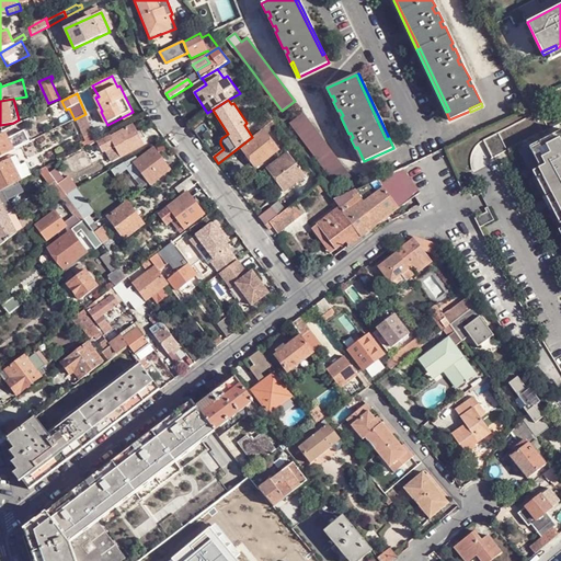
[(339,187),(352,178),(304,113),(290,123),(339,187)]
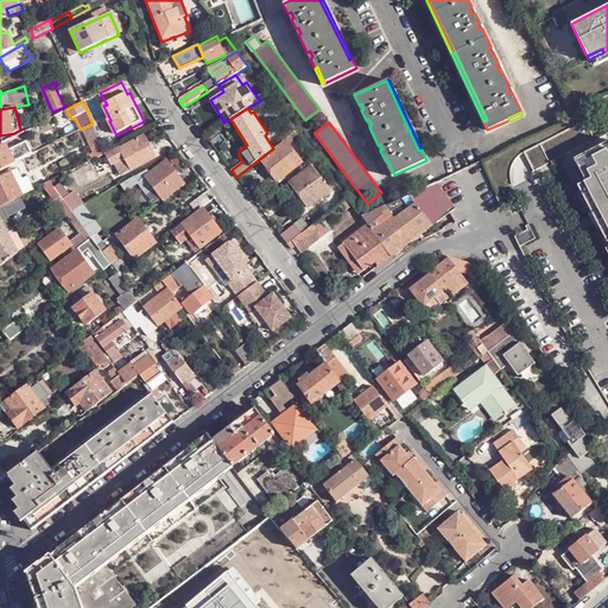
[(92,140),(89,141),(94,152),(92,153),(94,159),(107,153),(93,124),(86,127),(92,140)]
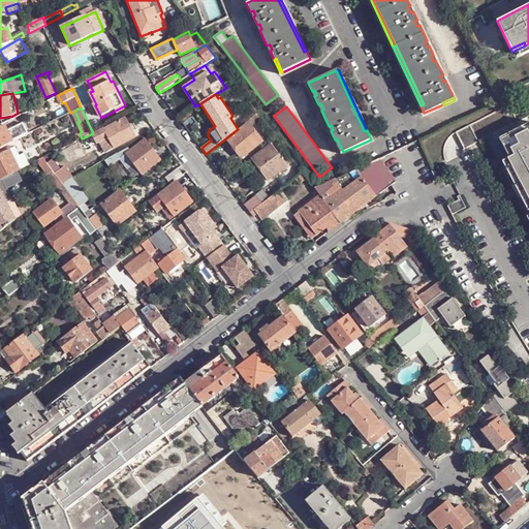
[(12,118),(10,120),(13,125),(24,119),(21,114),(19,116),(12,118)]
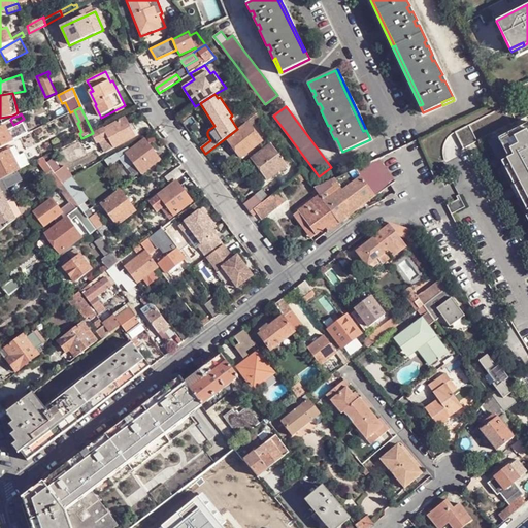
[(228,139),(241,157),(243,159),(245,157),(243,155),(262,141),(251,126),(261,118),(258,113),(246,122),(249,124),(228,139)]
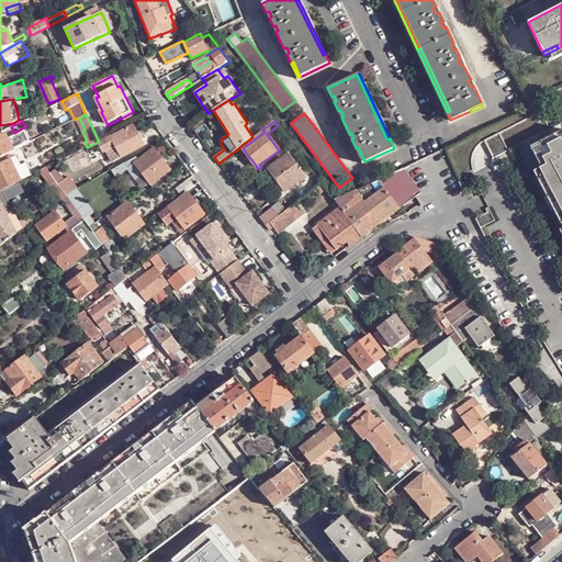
[(145,145),(134,124),(112,136),(111,135),(99,142),(104,153),(110,149),(116,146),(122,157),(145,145)]
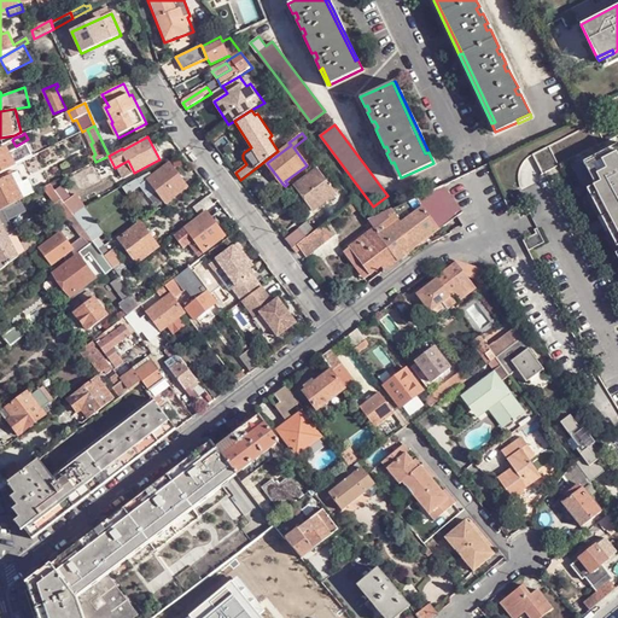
[(0,149),(0,173),(17,164),(9,145),(0,149)]
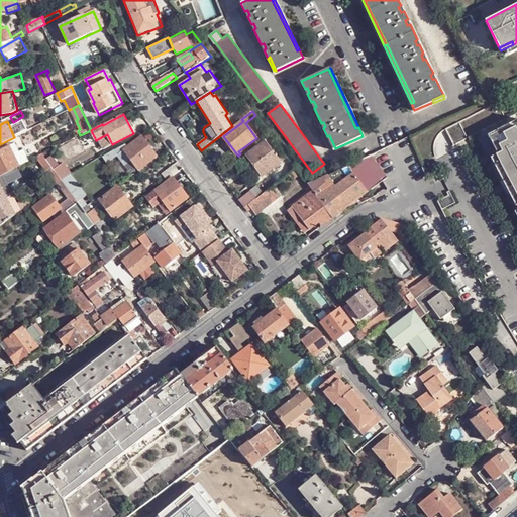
[(516,124),(516,123),(487,138),(497,158),(496,158),(508,182),(503,185),(507,192),(512,190),(516,199),(516,124)]
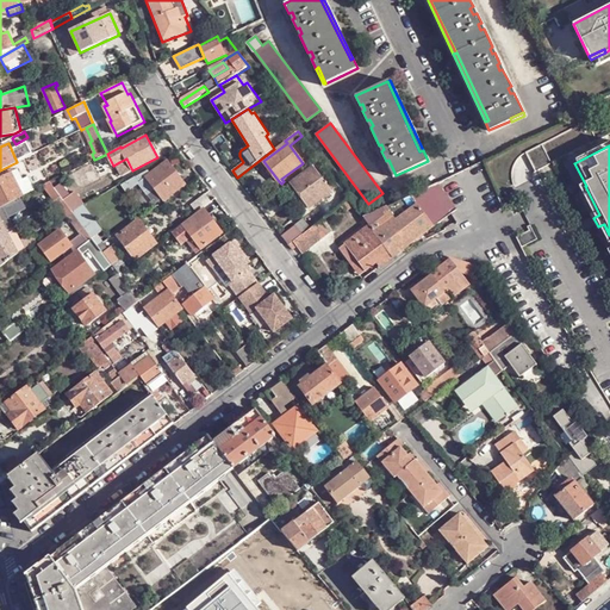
[(132,170),(126,159),(119,162),(126,174),(132,170)]
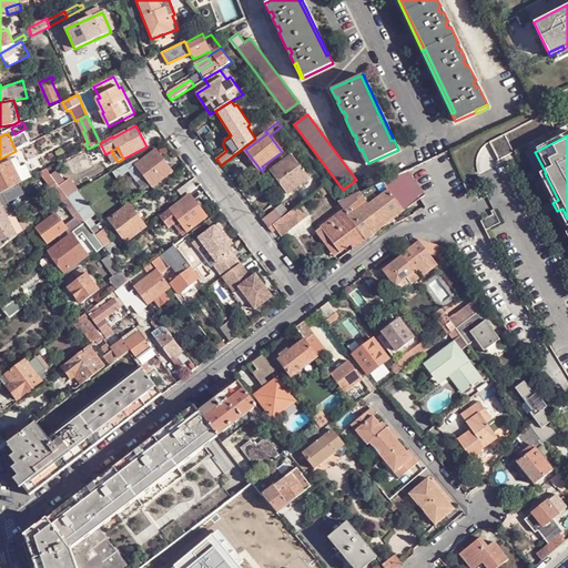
[(173,171),(156,149),(141,161),(139,159),(127,165),(120,170),(123,174),(130,170),(137,164),(154,186),(173,171)]
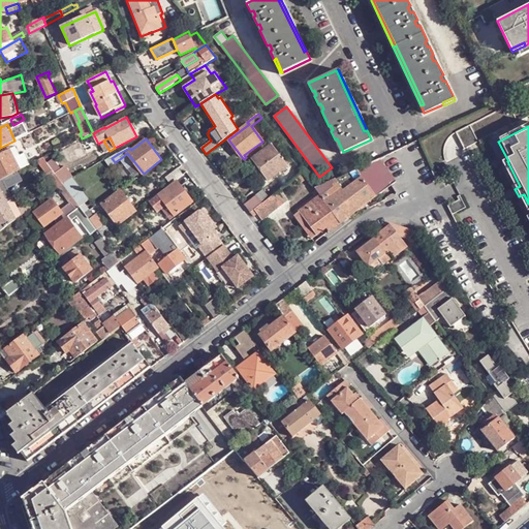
[(253,158),(269,180),(286,166),(287,168),(289,167),(288,165),(273,144),(253,158)]
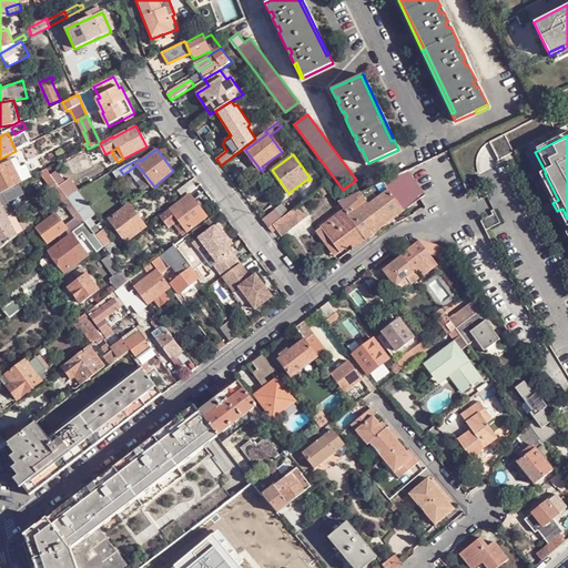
[(0,192),(20,182),(22,182),(12,160),(14,159),(13,156),(8,159),(9,161),(6,162),(4,160),(0,162),(0,192)]
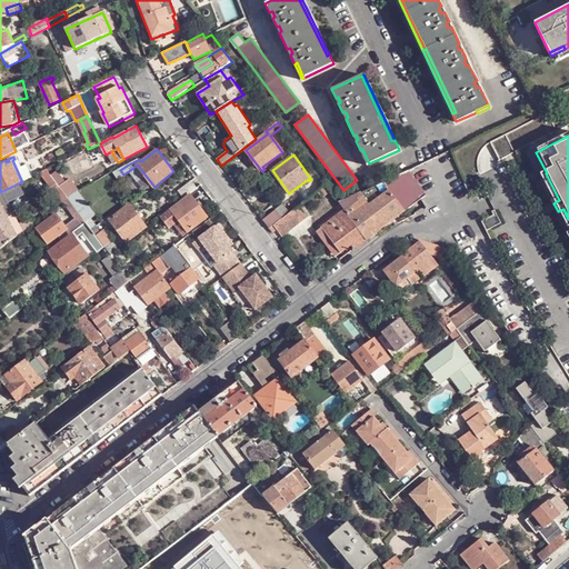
[(15,159),(12,160),(22,182),(29,179),(18,157),(15,159)]
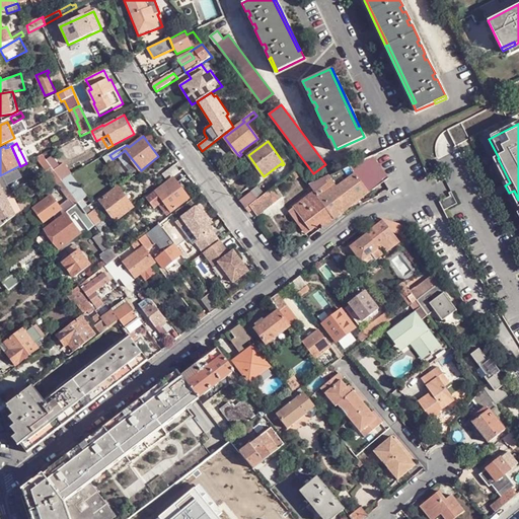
[(138,176),(142,172),(141,170),(125,150),(119,155),(124,161),(125,160),(138,176)]
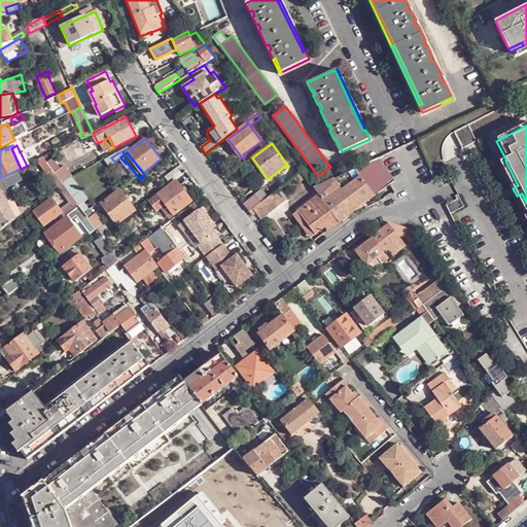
[(47,162),(44,156),(38,160),(44,168),(48,173),(49,172),(54,170),(47,162)]
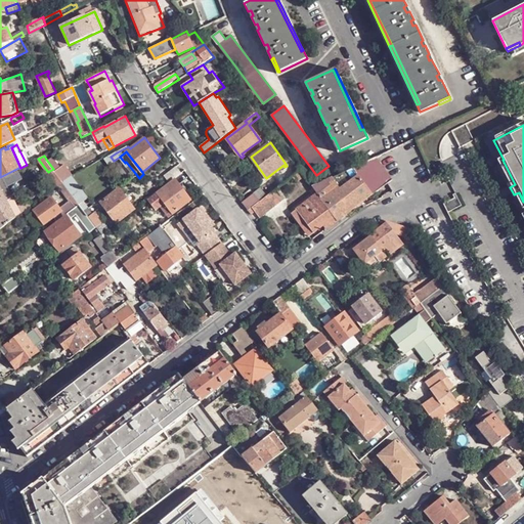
[(392,179),(377,157),(332,178),(313,187),(315,191),(315,190),(316,191),(337,220),(348,213),(392,179)]
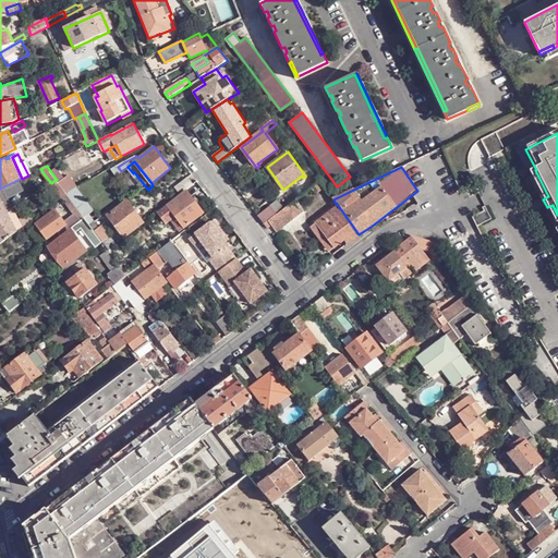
[(556,225),(557,223),(557,215),(553,205),(547,207),(543,199),(548,196),(535,170),(530,173),(542,197),(540,198),(546,211),(548,210),(556,225)]
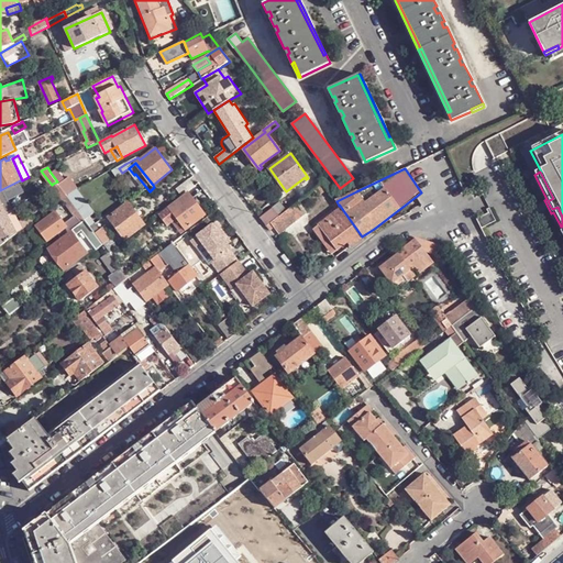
[(74,186),(67,178),(62,183),(59,184),(66,192),(74,186)]
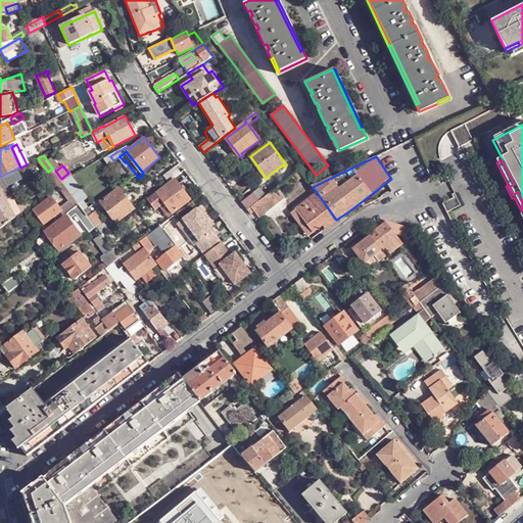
[(164,176),(170,182),(182,172),(178,165),(164,176)]
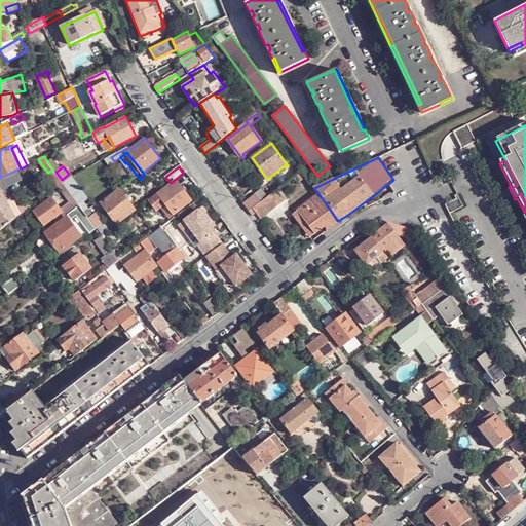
[(292,170),(296,176),(298,174),(301,172),(297,166),(292,170)]
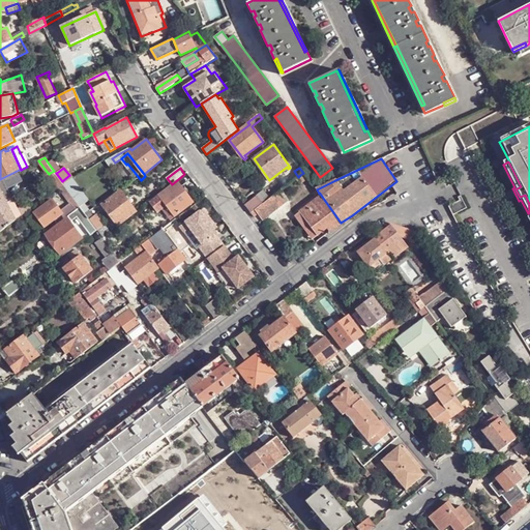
[(0,204),(7,200),(13,196),(9,188),(24,180),(19,170),(0,179),(0,204)]
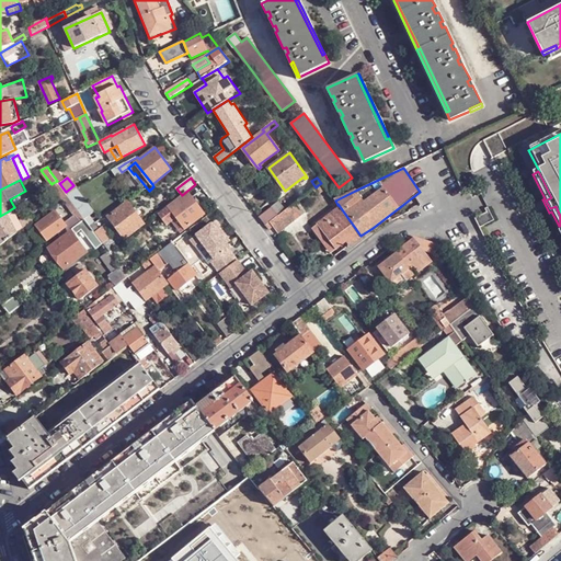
[(63,197),(67,194),(66,192),(59,183),(57,181),(53,183),(63,197)]
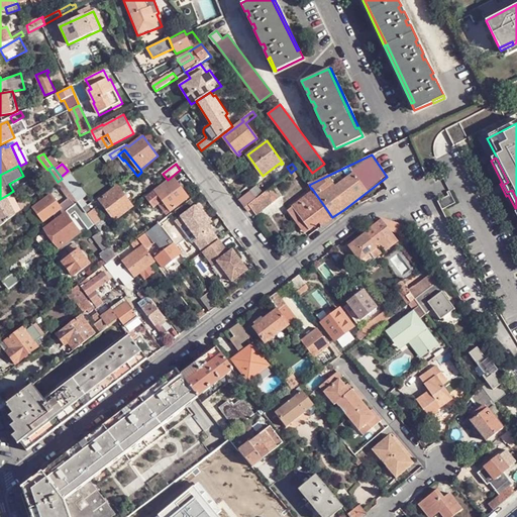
[(289,174),(293,179),(297,176),(293,171),(291,173),(289,174)]
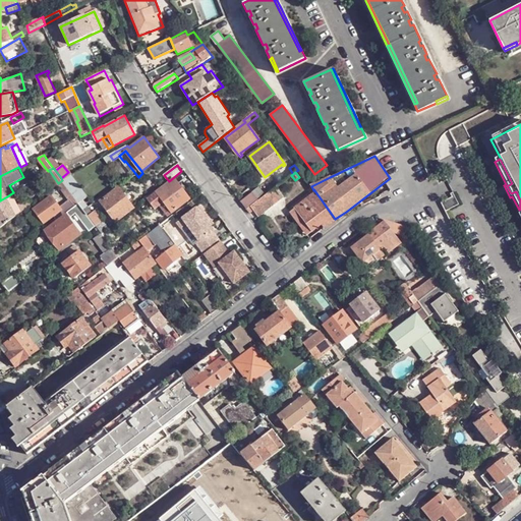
[(89,196),(72,175),(68,177),(63,181),(79,204),(84,210),(90,206),(85,199),(89,196)]
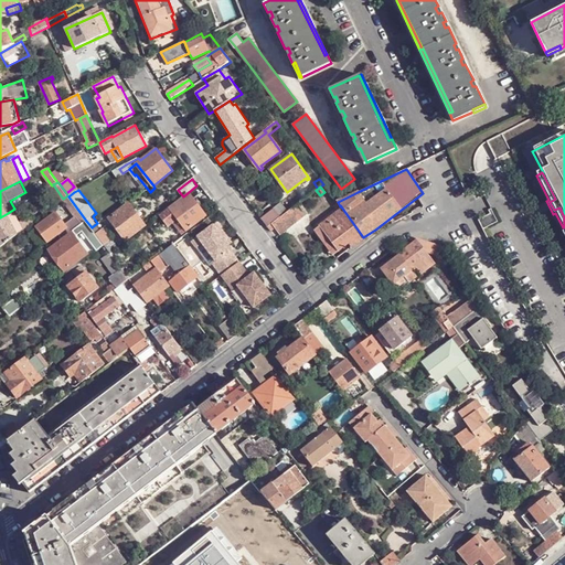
[(190,193),(170,208),(160,215),(169,227),(173,224),(180,220),(188,230),(206,215),(190,193)]
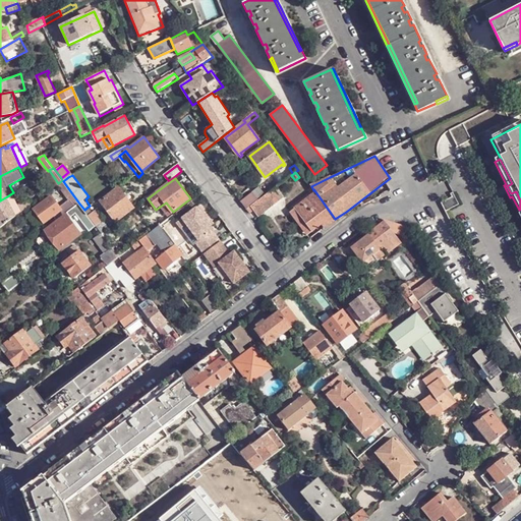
[(56,192),(35,209),(45,223),(55,216),(58,220),(67,212),(76,206),(77,205),(79,204),(76,198),(63,181),(62,180),(58,183),(70,198),(64,204),(56,192)]
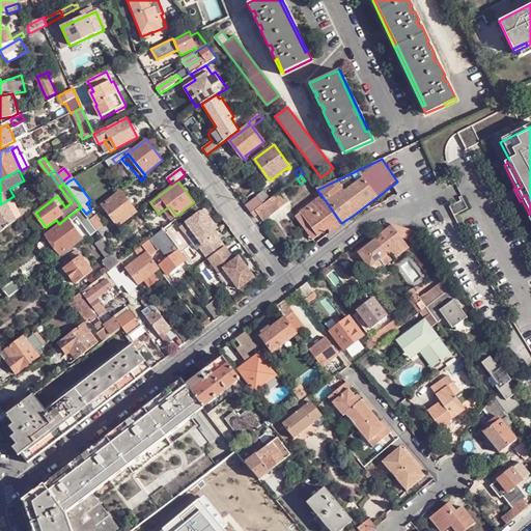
[(262,221),(289,199),(282,190),(271,198),(251,213),(253,216),(257,213),(262,221)]
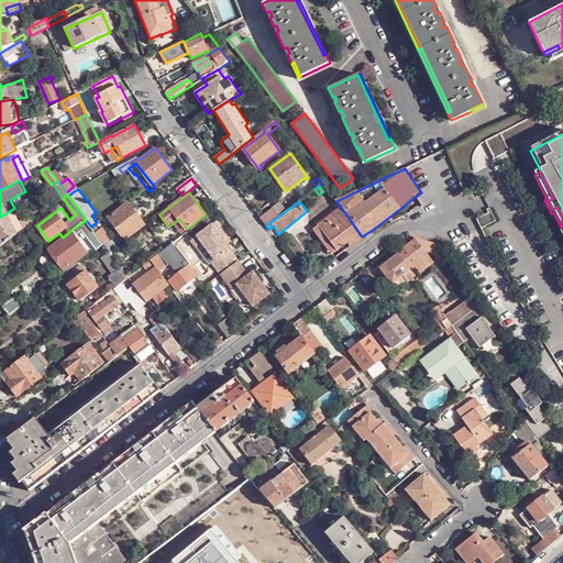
[(110,217),(125,239),(146,224),(130,202),(110,217)]
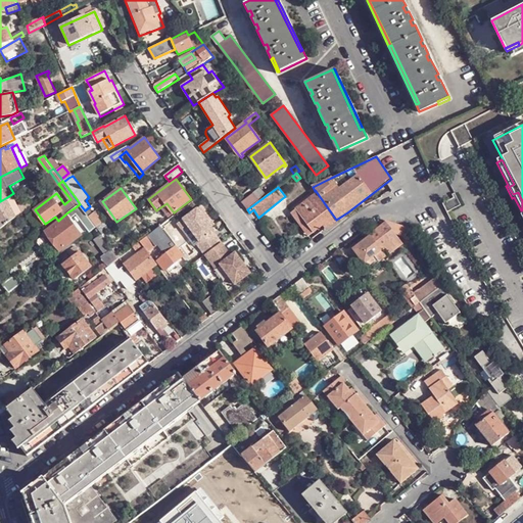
[(241,201),(247,209),(267,195),(262,188),(253,193),(245,199),(241,201)]
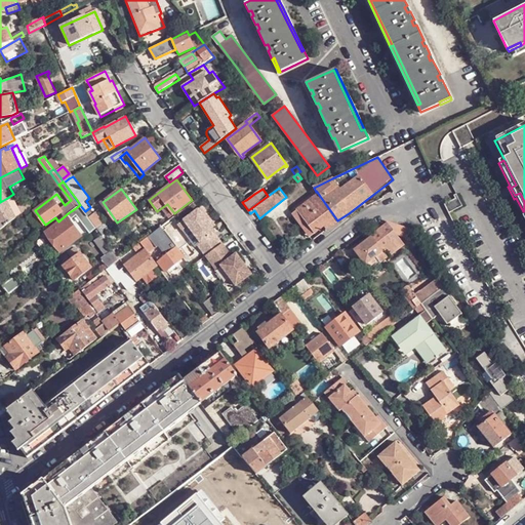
[(295,208),(296,209),(314,233),(314,234),(324,227),(327,230),(337,220),(317,192),(295,208)]
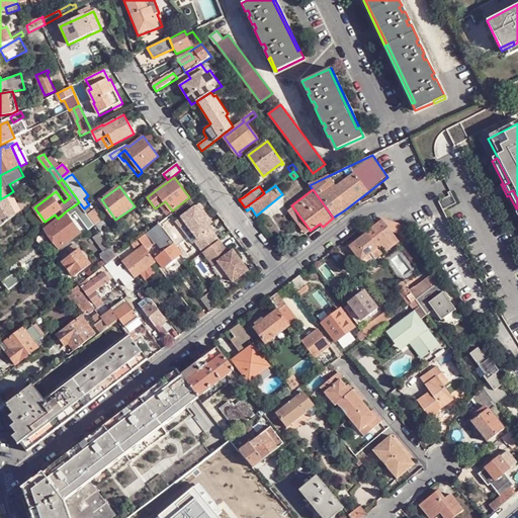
[(13,191),(7,195),(0,199),(0,224),(1,226),(17,213),(22,209),(29,204),(25,199),(19,204),(13,191)]
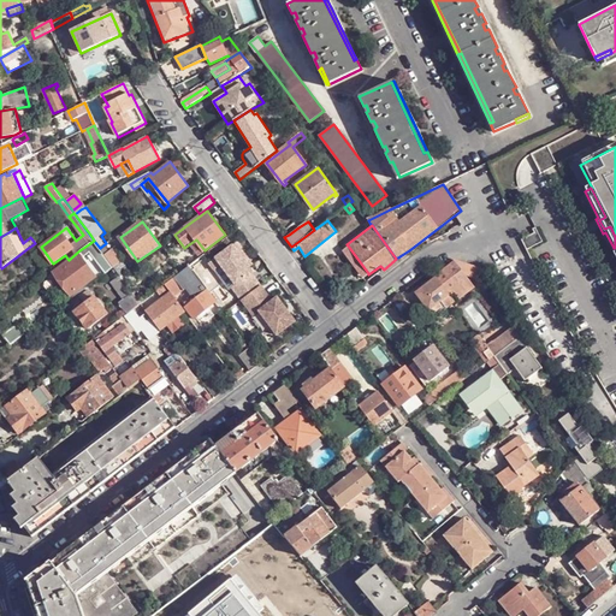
[(189,244),(199,255),(205,250),(196,240),(189,244)]
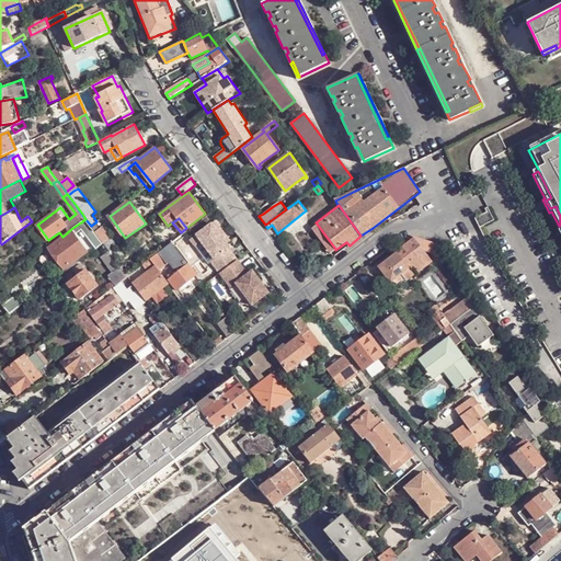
[(96,248),(104,242),(91,226),(86,219),(83,220),(88,227),(83,230),(96,248)]
